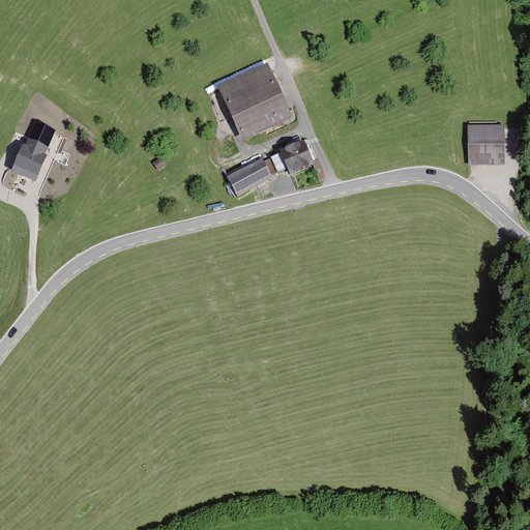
[(269,64),(218,86),(241,139),(292,117),(269,64)]
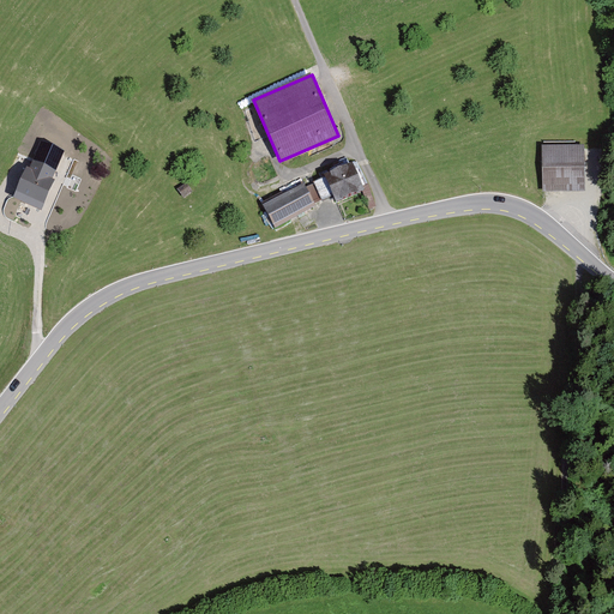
[(65,152),(40,142),(16,194),(40,206),(65,152)]
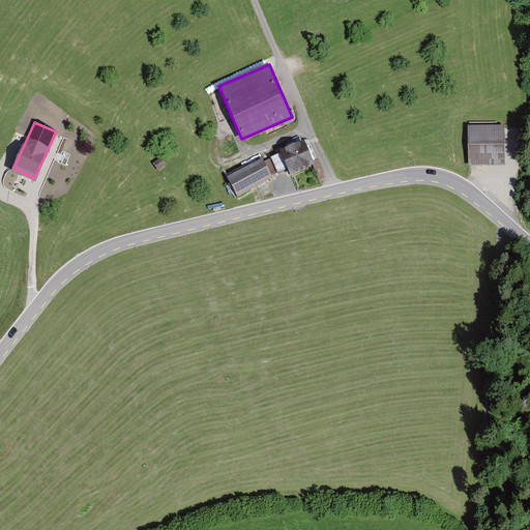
[(489,127),(467,127),(467,167),(471,167),(506,166),(506,129),(506,127),(489,127)]
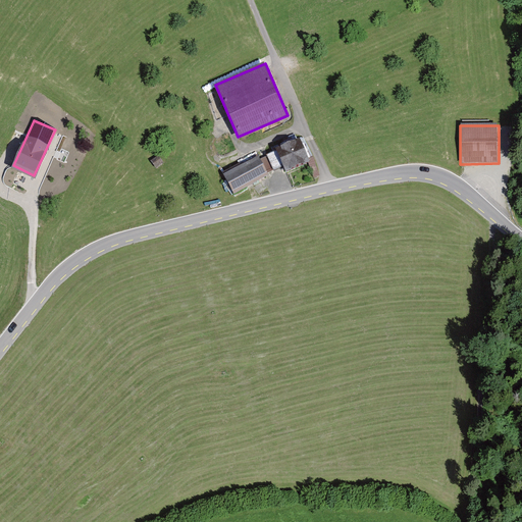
[(300,140),(277,147),(285,170),(308,163),(300,140)]
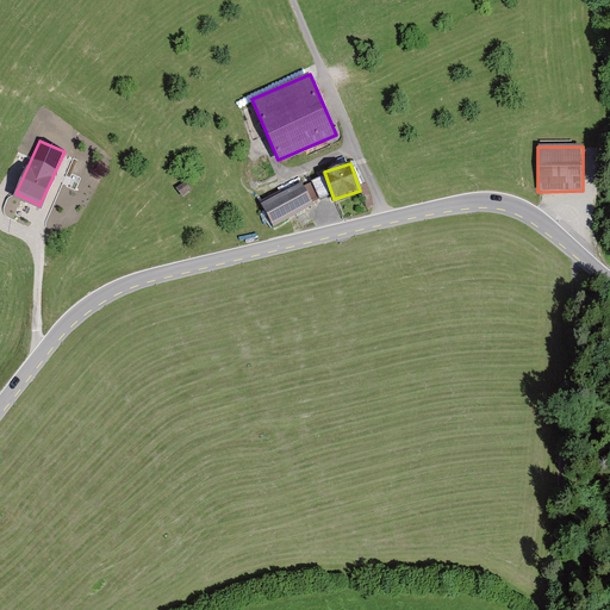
[(302,182),(262,203),(274,226),(315,206),(302,182)]
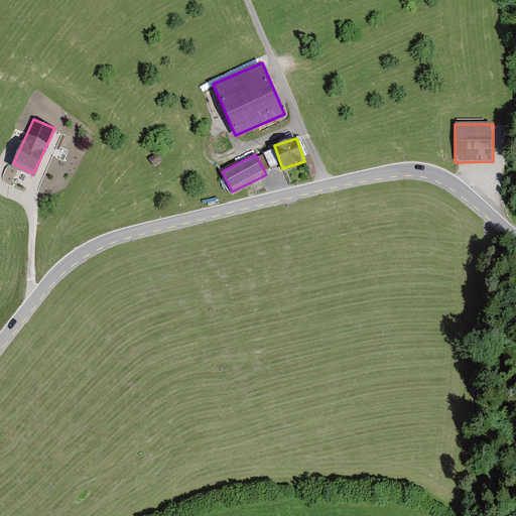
[(156,155),(150,158),(154,166),(160,162),(156,155)]
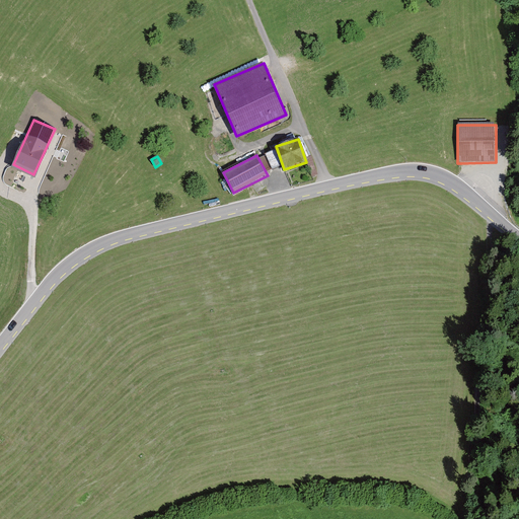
All buildings are outlined.
